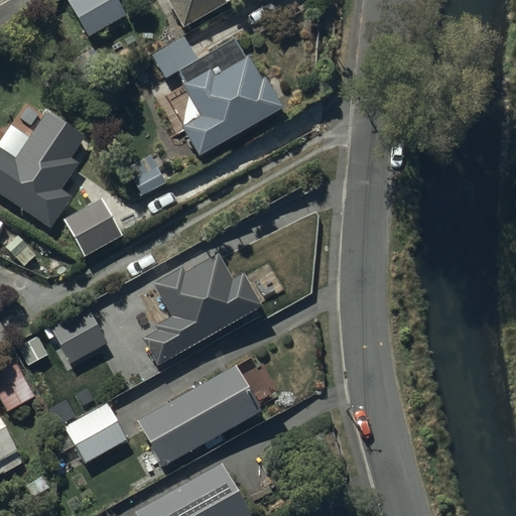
[(128,14),(120,0),(74,0),(69,3),(89,36),(128,14)]
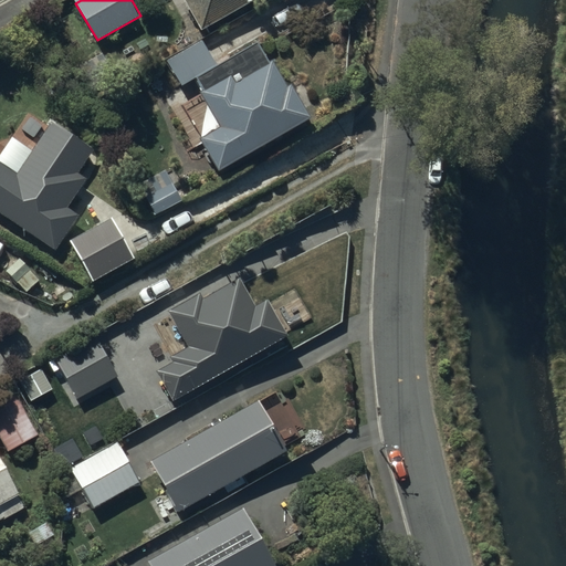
[(242,0),(189,0),(202,23),(242,0)]
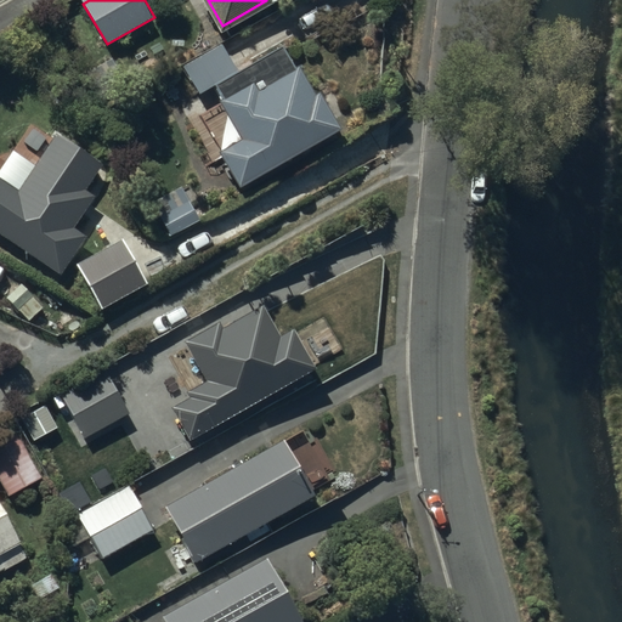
[(185,69),(198,92),(236,71),(222,47),(185,69)]
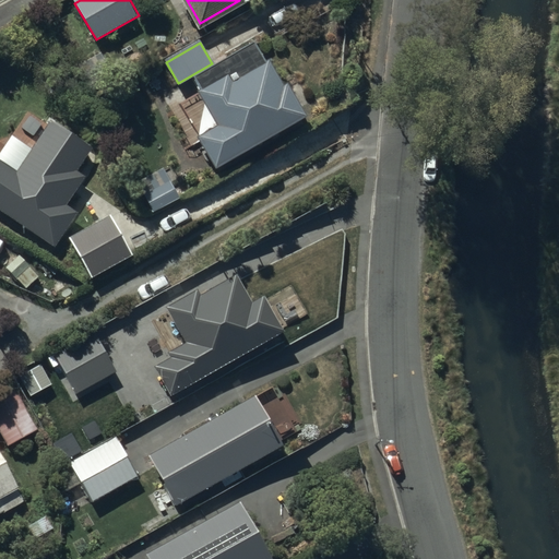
[(278,94),(252,47),(197,78),(224,129),(201,141),(215,167),(304,119),(287,90),(278,94)]
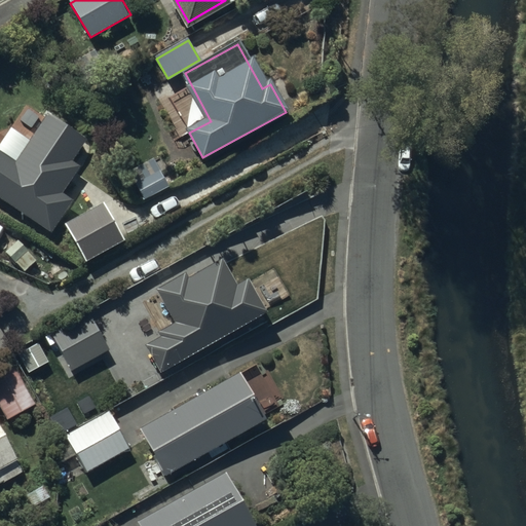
[(78,144),(49,124),(19,170),(0,157),(0,197),(49,231),(70,200),(59,193),(77,167),(67,160),(78,144)]
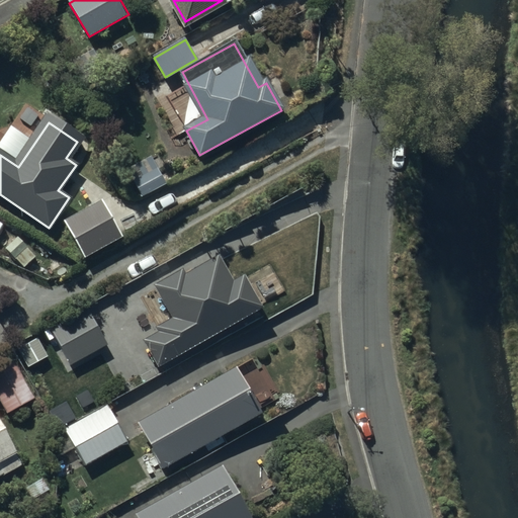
[(149,157),(124,170),(140,197),(164,184),(149,157)]
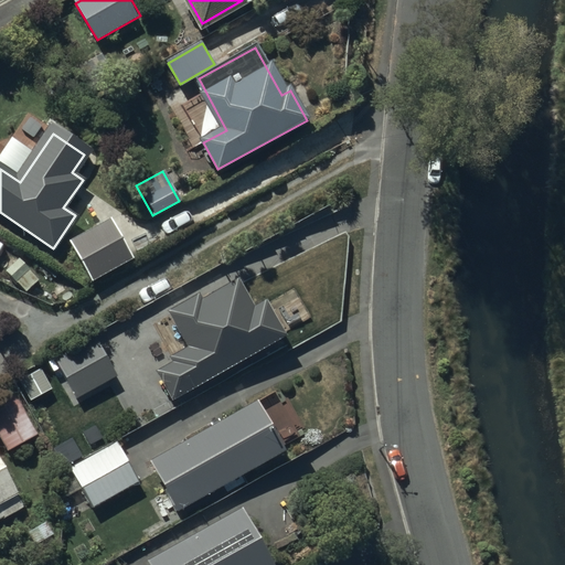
[(115,232),(109,221),(72,243),(94,280),(131,259),(115,232)]
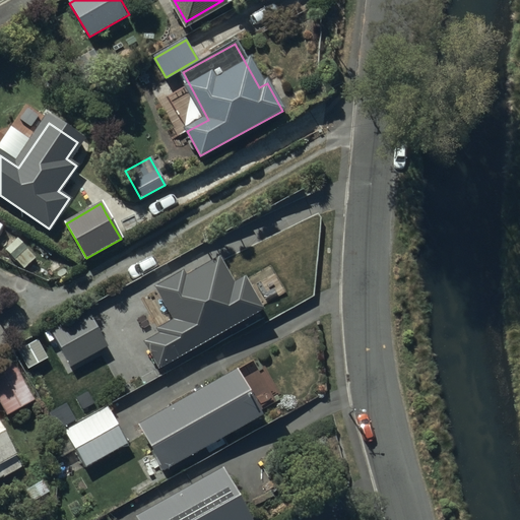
[(235,290),(217,262),(183,281),(180,276),(158,288),(178,323),(161,332),(163,335),(146,344),(159,368),(259,311),(245,284),(235,290)]
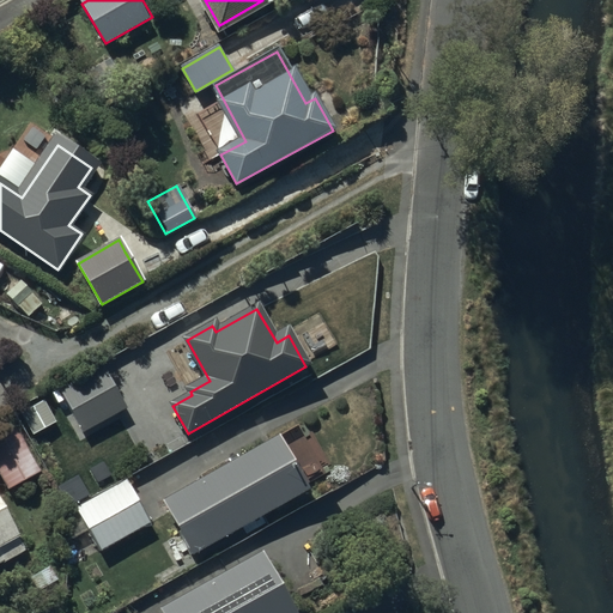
[(104,372),(64,394),(85,434),(126,411),(104,372)]
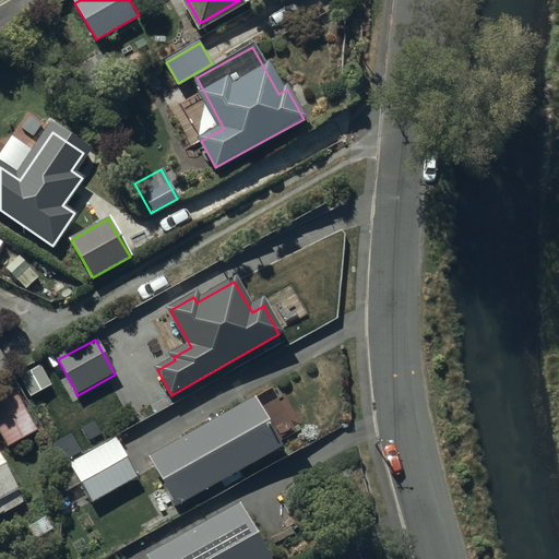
[(0,396),(0,435),(6,445),(34,431),(13,391),(0,396)]
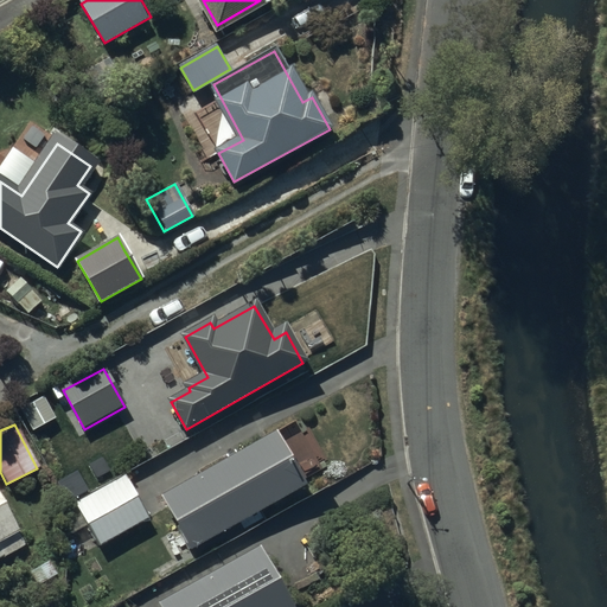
[(302,486),(274,436),(165,498),(192,548),(302,486)]
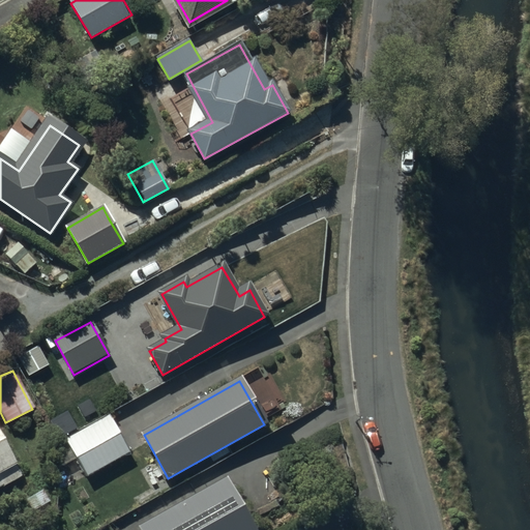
[(128,452),(109,417),(67,441),(88,476),(128,452)]
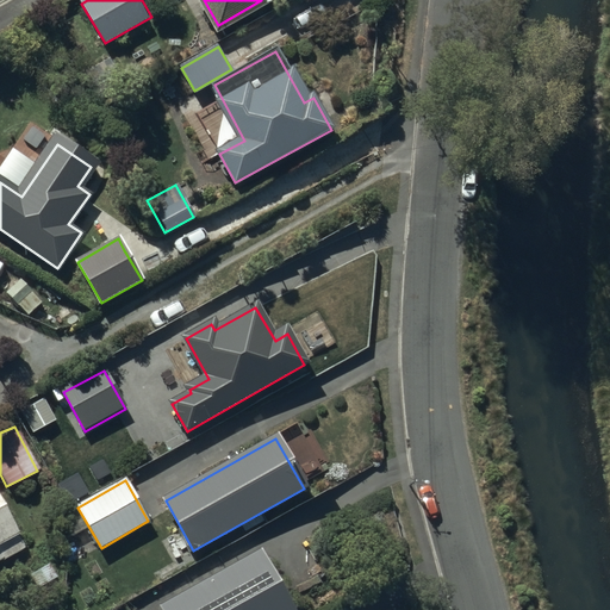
[(0,562),(25,549),(0,504),(0,562)]
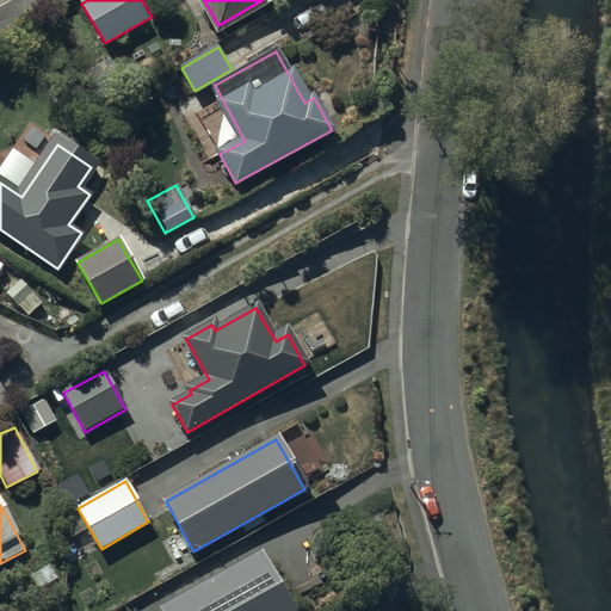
[(292,610),(263,556),(165,610),(292,610)]
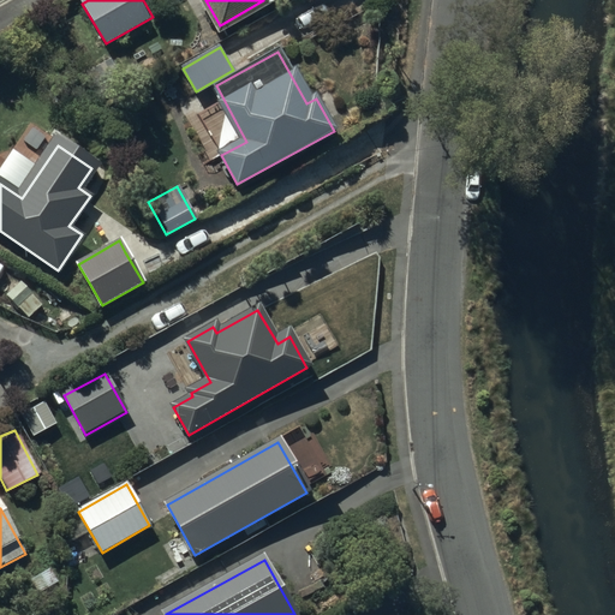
All buildings are outlined.
